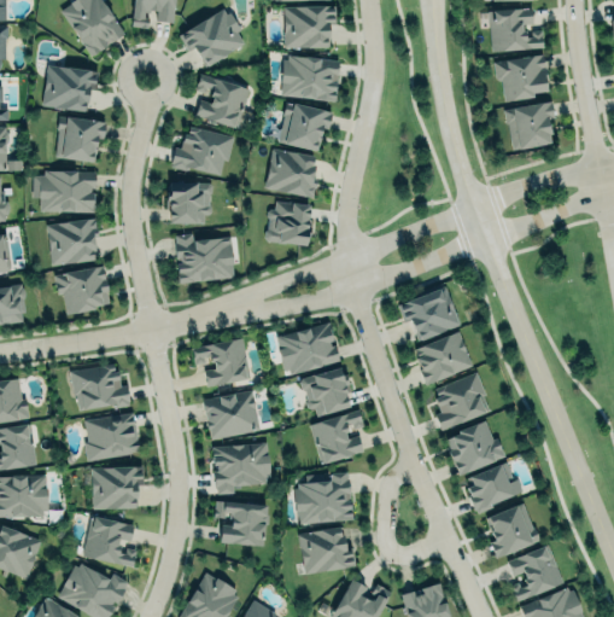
[(74,0),(60,10),(93,57),(127,33),(104,0),(74,0)]
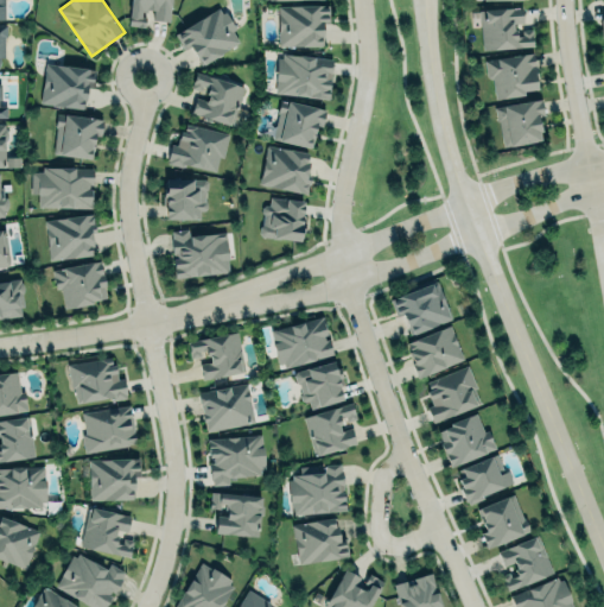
[(132,0),(131,17),(133,17),(135,18),(135,20),(132,20),(132,25),(147,26),(148,21),(140,21),(140,18),(142,18),(144,10),(156,11),(154,19),(171,21),(173,0),(132,0)]
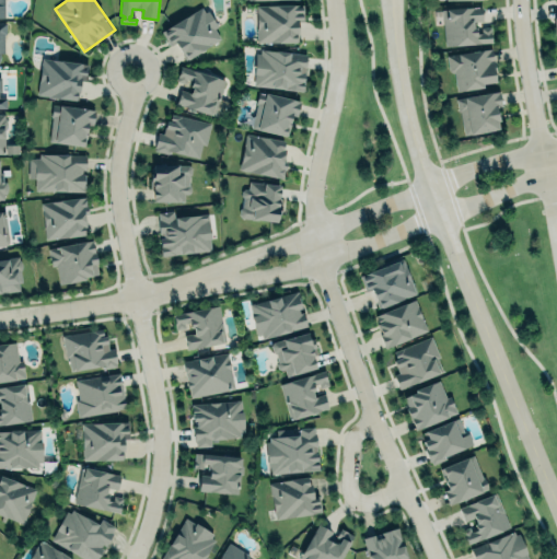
[(258,6),(305,4),(305,22),(299,22),(300,42),(259,43),(258,6)]
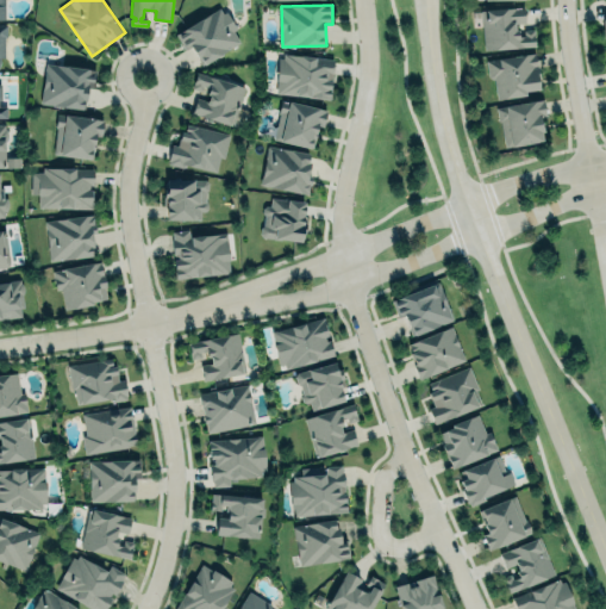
[(526,6),(482,11),(486,51),(537,47),(536,29),(525,30),(526,36),(520,36),(520,30),(517,31),(517,24),(528,23),(526,6)]
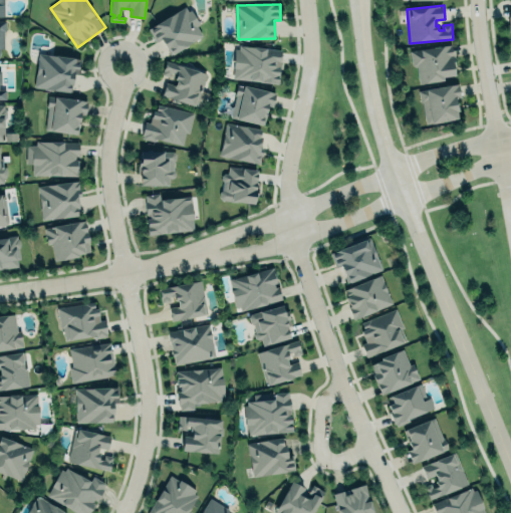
[(192,8),(150,26),(157,43),(164,40),(171,54),(206,39),(192,8)]
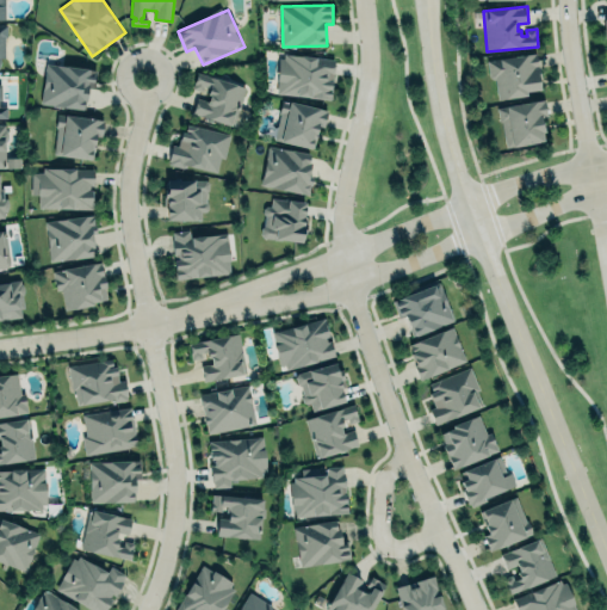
[(286,54),(338,59),(334,99),(279,94),(282,57),(286,57),(286,54)]
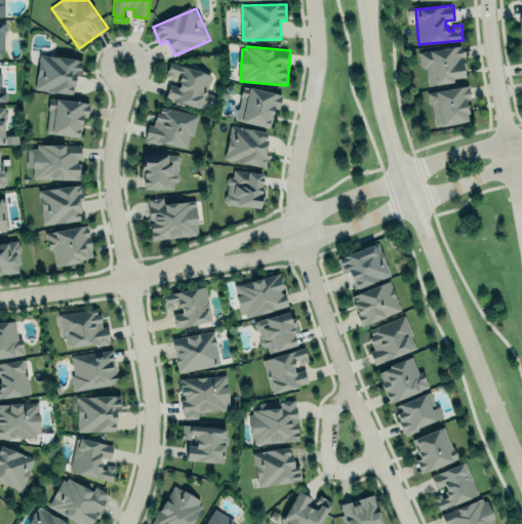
[(462,46),(420,52),(423,66),(426,69),(428,69),(430,86),(454,82),(454,79),(466,77),(464,64),(466,63),(465,57),(464,57),(462,46)]
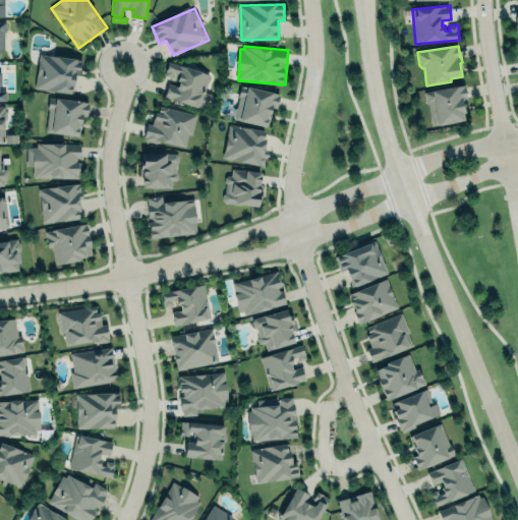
[(42,54),(37,89),(73,95),(76,74),(82,74),(84,60),(42,54)]
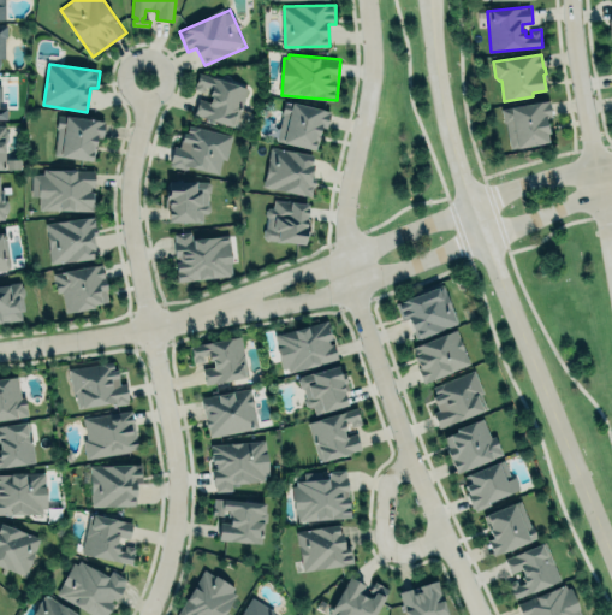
[(201,74),(195,90),(206,93),(207,88),(213,89),(211,96),(213,96),(212,102),(201,99),(195,114),(233,128),(235,126),(237,128),(250,89),(241,86),(219,78),(219,80),(201,74)]
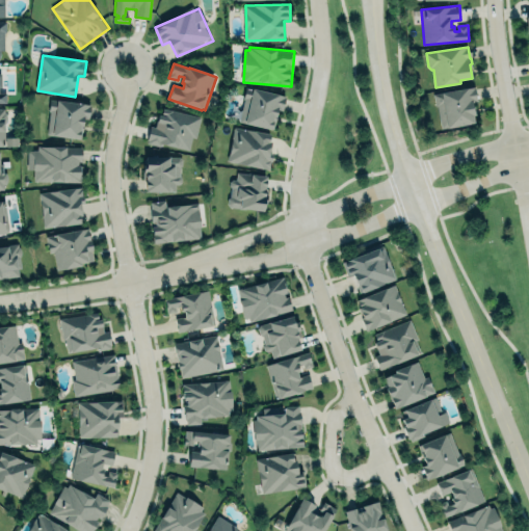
[(0,103),(8,103),(8,93),(1,93),(1,88),(3,88),(3,73),(0,73),(0,103)]
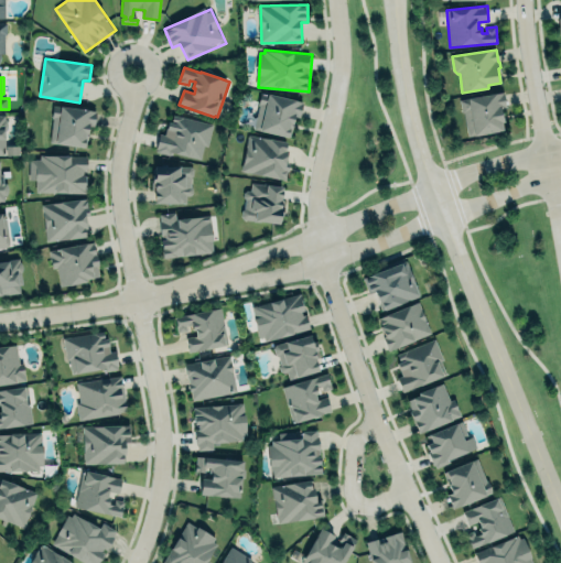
[(463,112),(461,99),(505,91),(508,108),(503,108),(505,121),(503,122),(504,130),(470,136),(465,112),(463,112)]
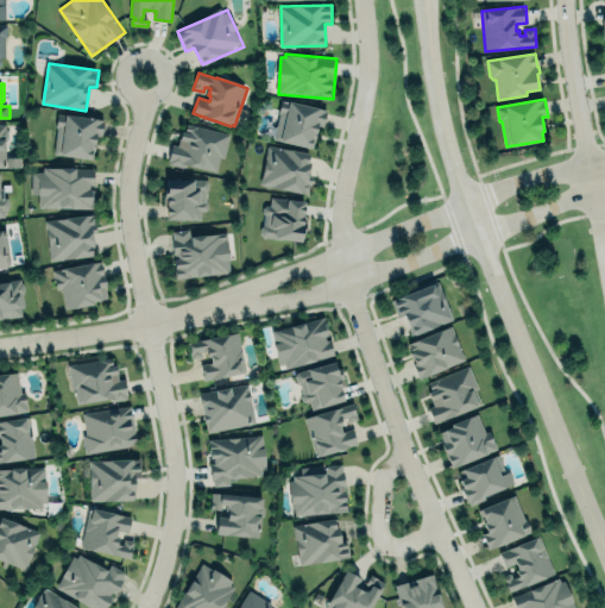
[(326,129),(328,108),(283,102),(276,142),(316,148),(319,127),(326,129)]
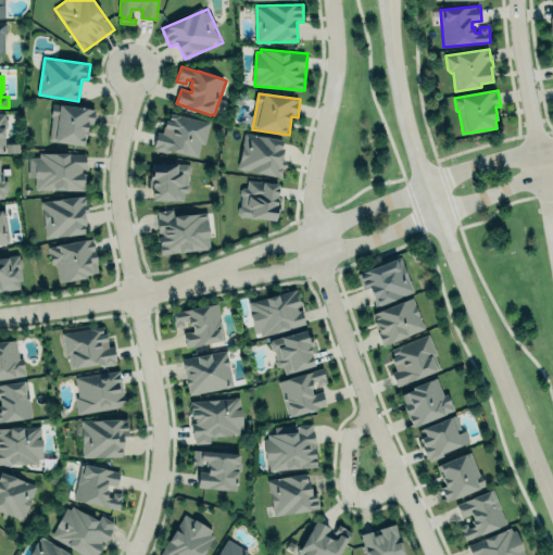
[(53,103),(98,109),(96,125),(90,124),(87,146),(51,141),(54,116),(52,116),(53,103)]
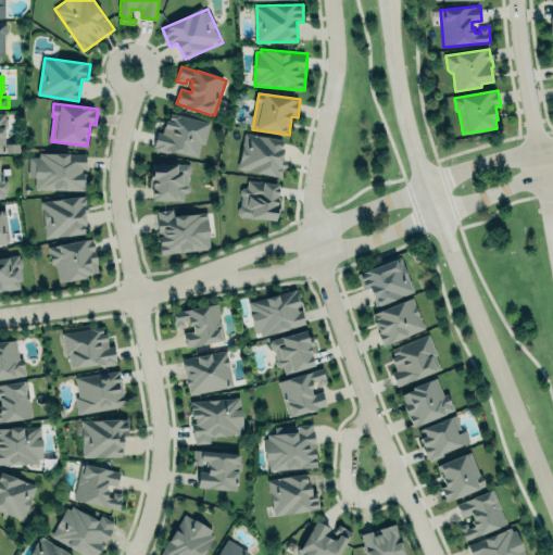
[(212,122),(208,144),(203,143),(200,156),(171,150),(171,153),(155,150),(160,131),(164,133),(167,120),(176,121),(175,120),(172,118),(173,113),(178,113),(212,122)]
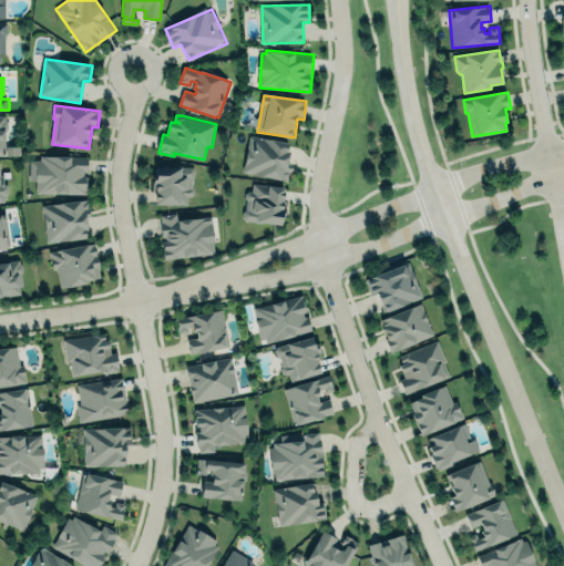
[(0,155),(20,155),(20,147),(8,147),(7,116),(0,116),(0,155)]
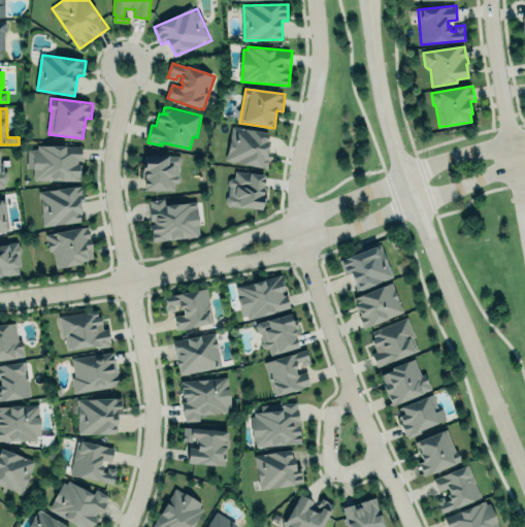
[(268,140),(270,141),(267,153),(271,154),(268,169),(227,161),(234,126),(270,133),(268,140)]
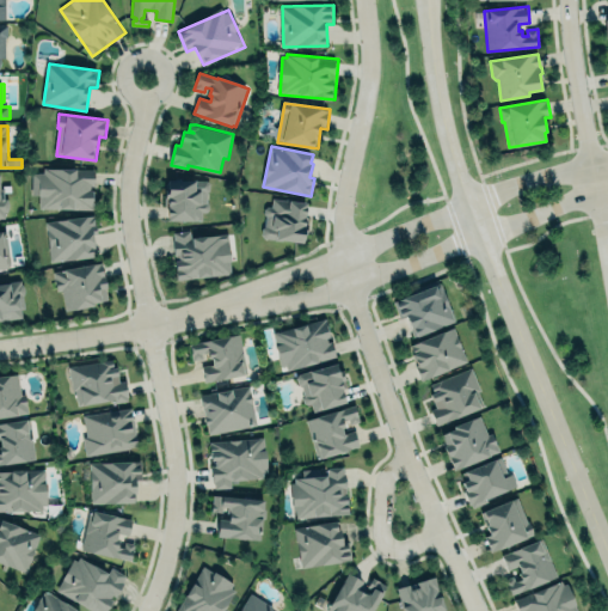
[(45,167),(78,169),(79,170),(96,170),(96,187),(92,187),(92,190),(94,190),(96,209),(63,208),(61,208),(42,209),(42,195),(40,195),(34,195),(35,173),(45,172),(45,167)]
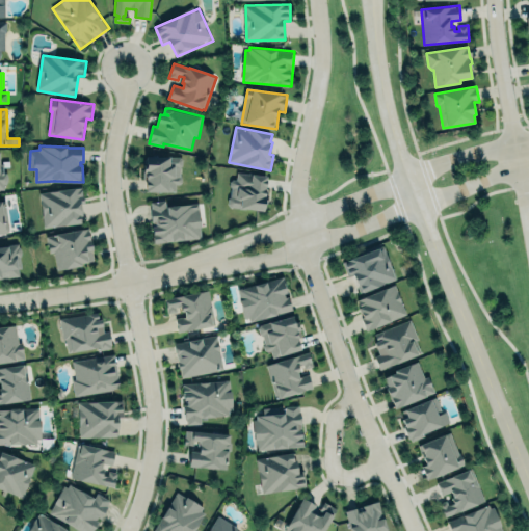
[(147,157),(147,169),(144,169),(143,180),(147,180),(148,180),(148,182),(147,182),(147,192),(177,192),(177,185),(181,185),(183,183),(183,179),(181,177),(182,167),(183,166),(184,160),(182,158),(147,157)]
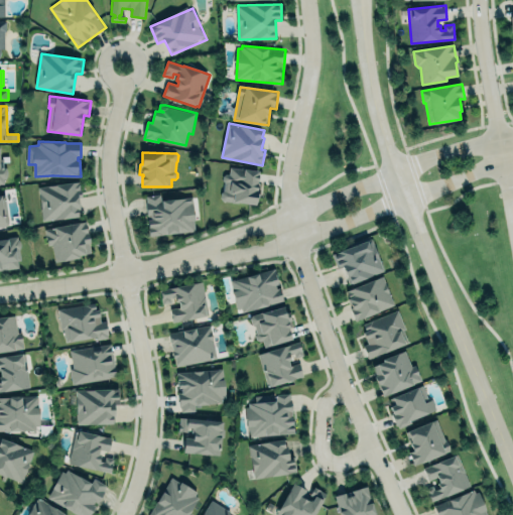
[(260,171),(231,167),(231,175),(227,174),(224,176),(224,180),(225,181),(224,191),(223,192),(222,199),(224,202),(233,203),(233,204),(239,204),(257,206),(257,204),(259,202),(260,188),(258,187),(260,171)]
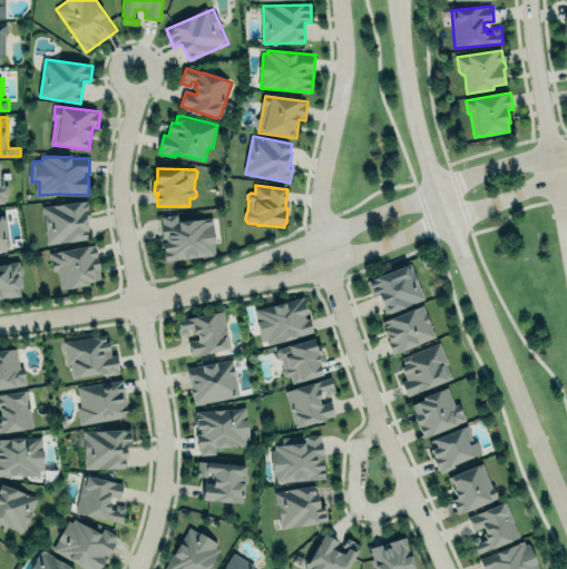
[(48,245),(88,239),(87,232),(89,232),(88,219),(91,218),(89,200),(44,207),(48,245)]
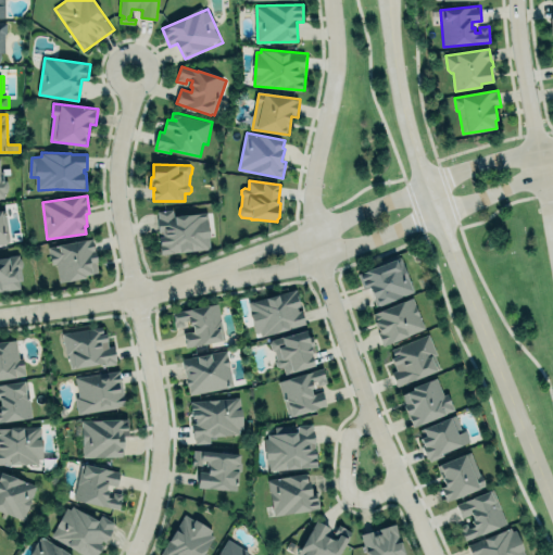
[(0,244),(10,243),(11,241),(12,239),(7,210),(0,210),(0,244)]
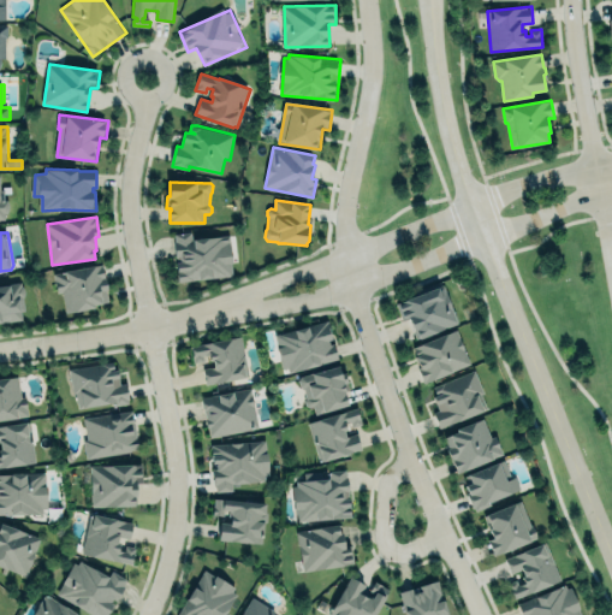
[(192,240),(192,234),(176,235),(179,282),(235,277),(231,236),(192,240)]
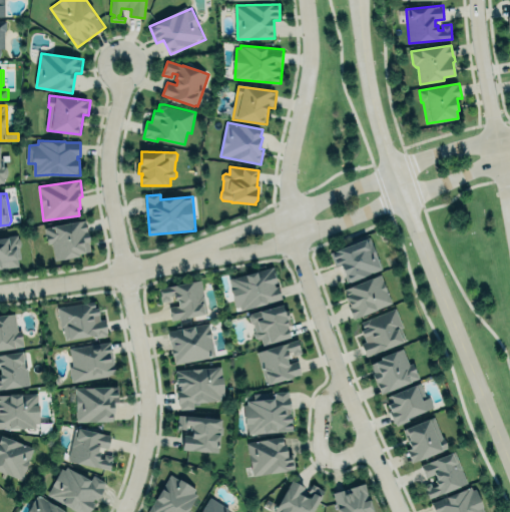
[(86,221),(88,232),(90,232),(91,242),(90,242),(92,252),(80,254),(80,258),(56,262),(53,244),(48,245),(45,228),(86,221)]
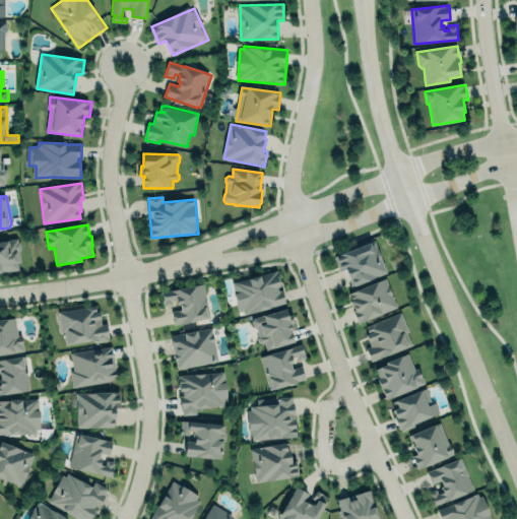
[(0,272),(23,270),(19,240),(0,241),(0,272)]
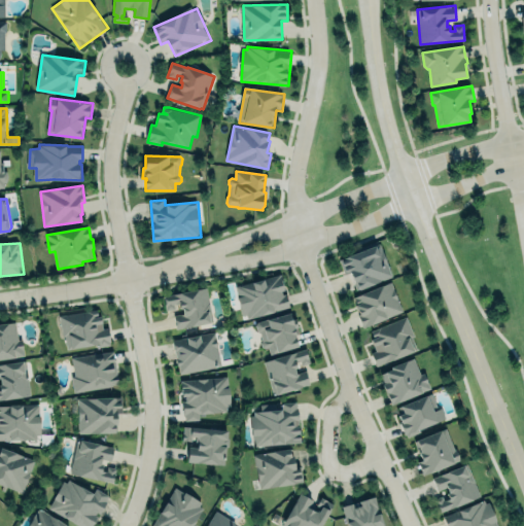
[(341,258),(346,275),(352,273),(357,290),(393,278),(383,245),(341,258)]
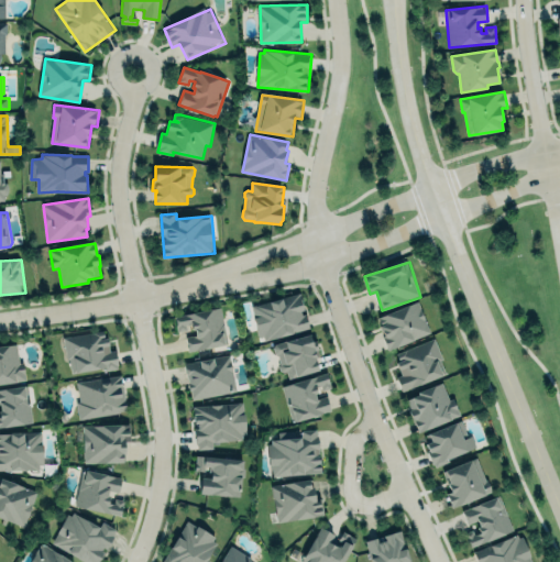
[(310,330),(302,294),(252,306),(261,342),(310,330)]
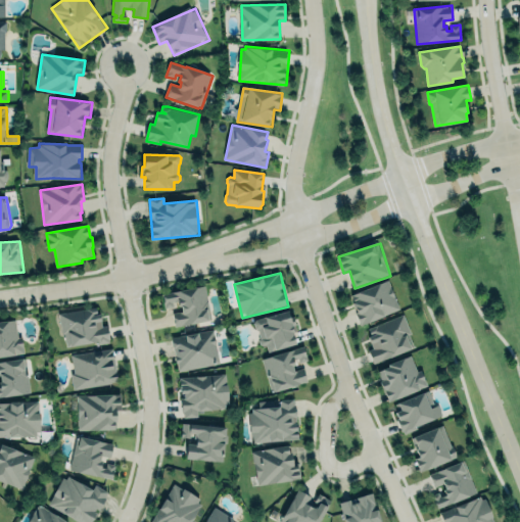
[(400,312),(391,282),(351,293),(361,324),(400,312)]
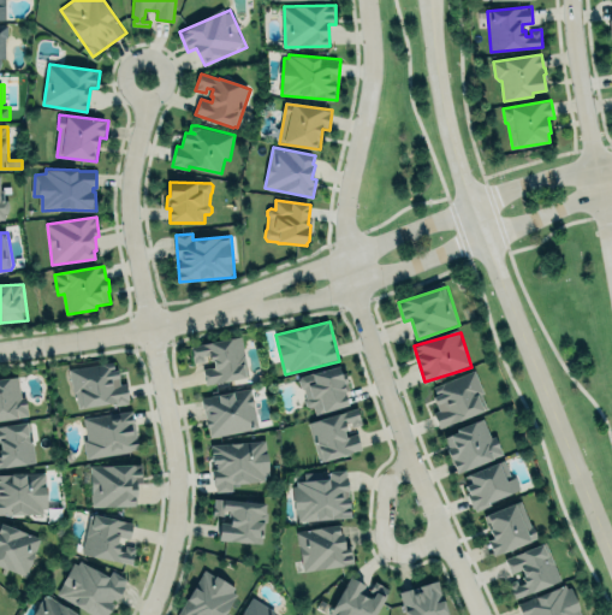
[(207,385),(250,377),(243,337),(191,347),(195,364),(203,362),(207,385)]
